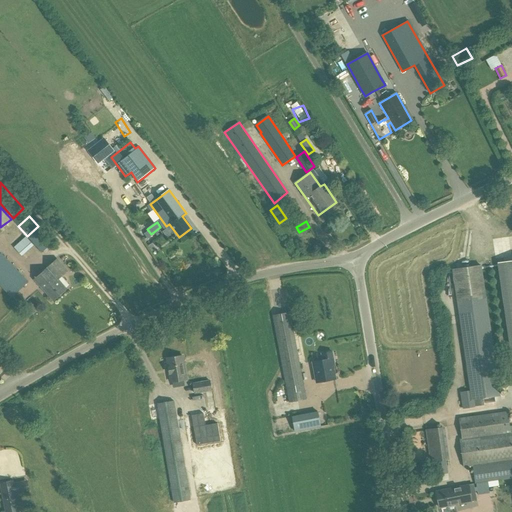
[(38,226),(27,236),(41,253),(53,243),(38,226)]
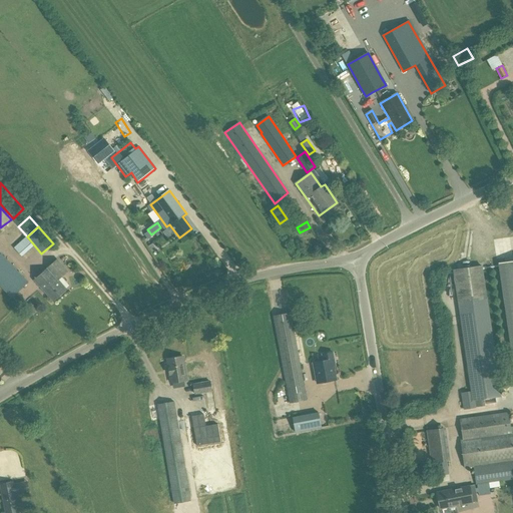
[(152,238),(158,246),(168,237),(162,229),(152,238)]
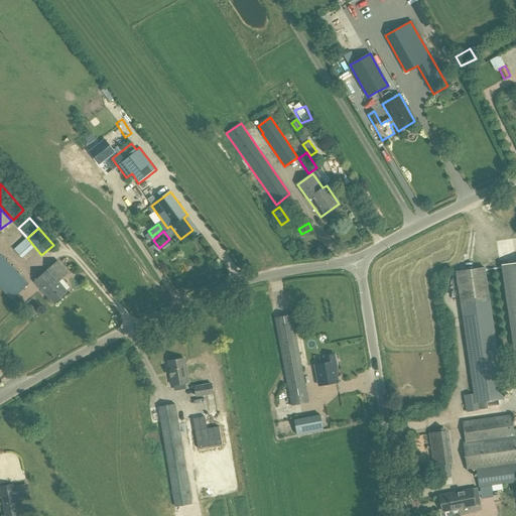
[(1,255),(0,255),(0,287),(11,300),(28,284),(1,255)]
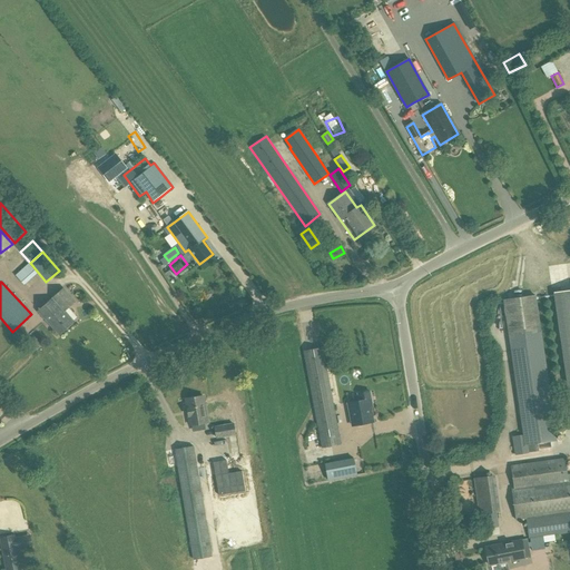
[(64,290),(38,312),(59,335),(74,323),(64,313),(75,303),(64,290)]
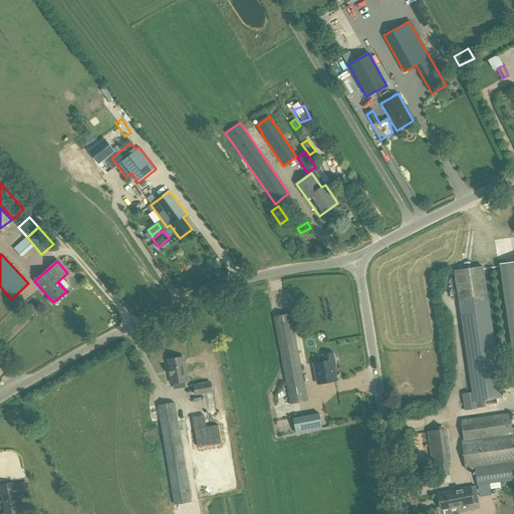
[(494,262),(495,269),(505,267),(504,261),(494,262)]
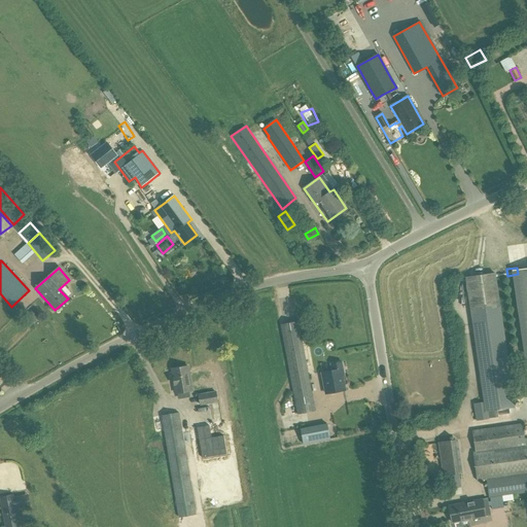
[(497,275),(471,278),(481,352),(475,353),(478,381),(486,380),(489,403),(479,405),(482,421),(516,417),(497,275)]
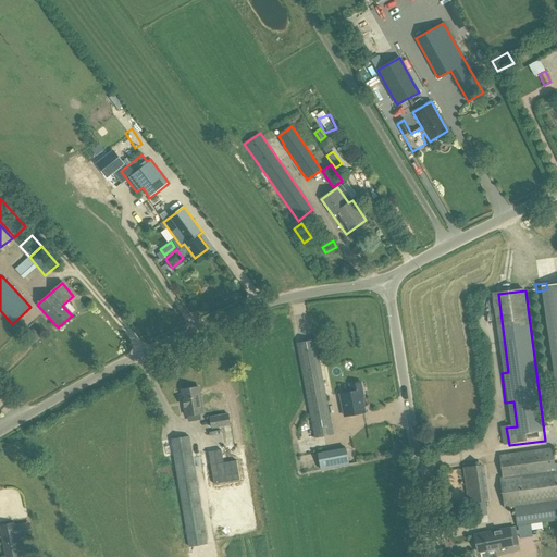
[(28,336),(35,343),(40,337),(35,331),(28,336)]
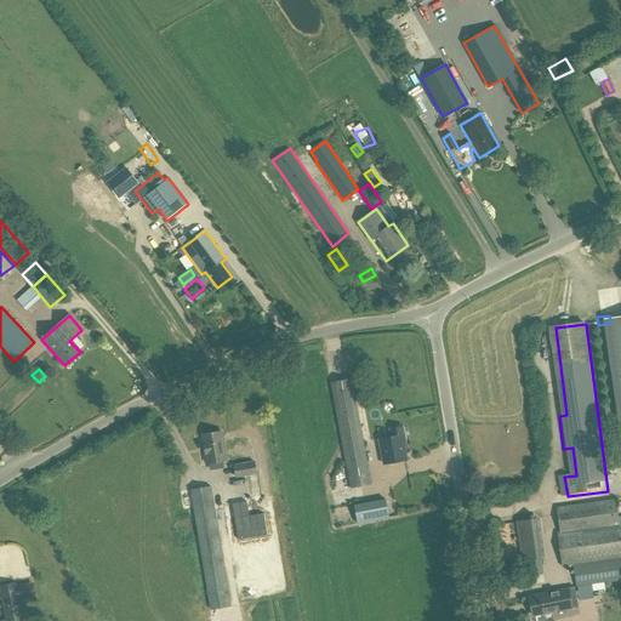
[(351,379),(331,382),(351,488),(371,484),(351,379)]
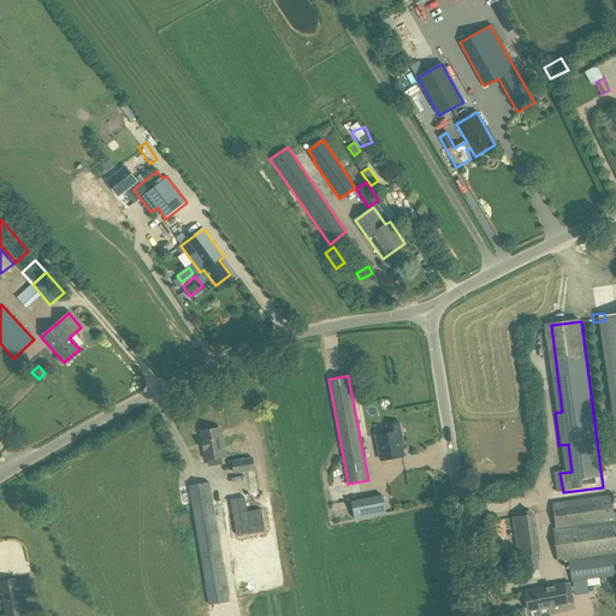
[(389,433),(377,436),(381,460),(404,456),(401,440),(403,439),(401,422),(388,425),(389,433)]
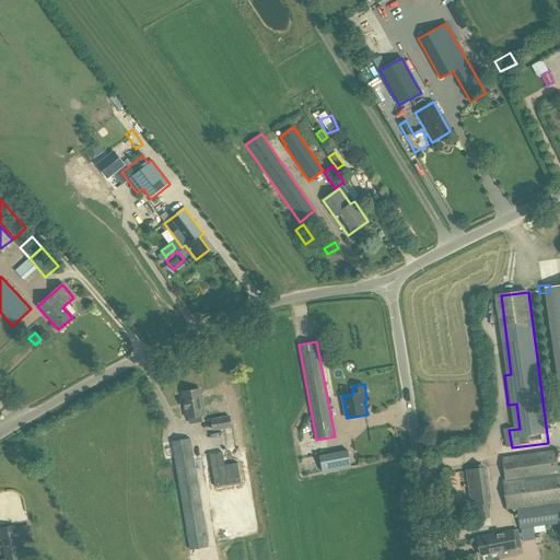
[(200,389),(182,393),(186,418),(205,415),(200,389)]
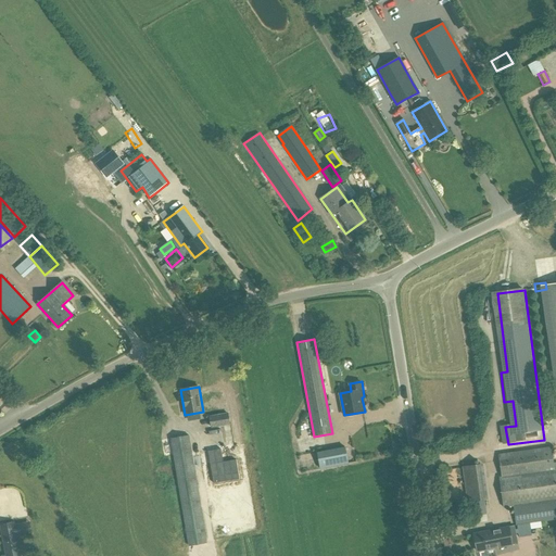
[(229,413),(210,416),(211,428),(230,425),(229,413)]
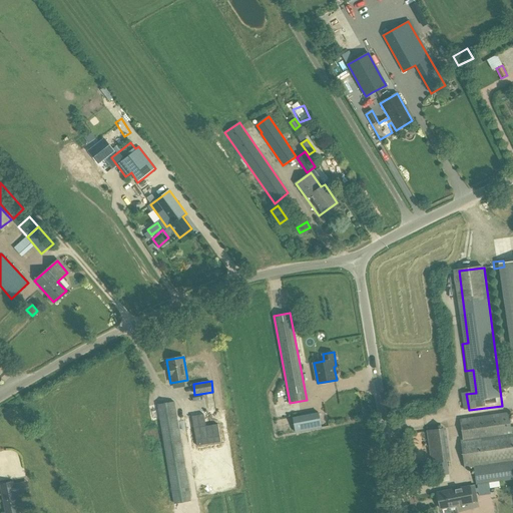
[(216,400),(223,397),(221,389),(214,392),(216,400)]
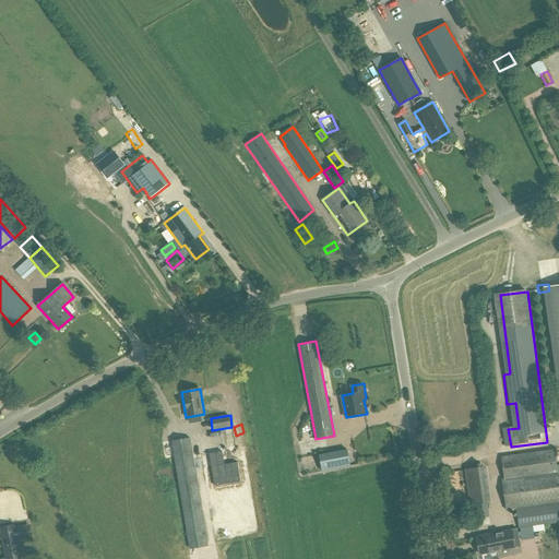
[(191,438),(171,440),(190,549),(209,546),(191,438)]
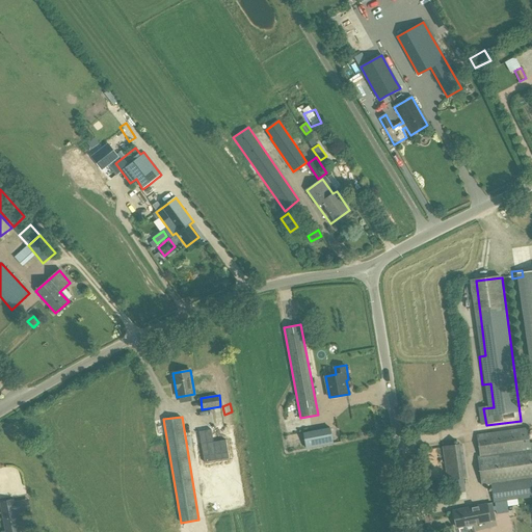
[(330,428),(303,433),(307,448),(333,444),(330,428)]
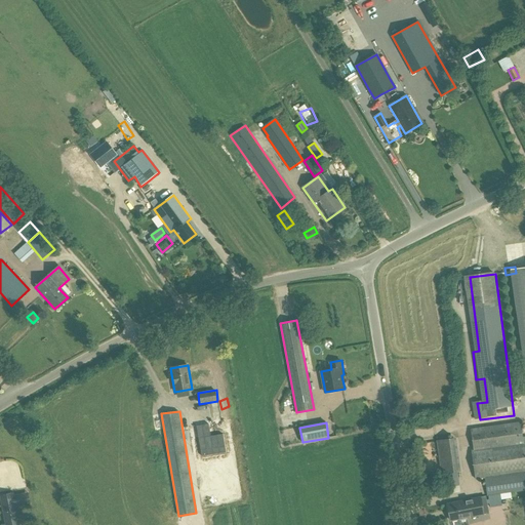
[(524,423),(477,429),(481,479),(490,478),(492,497),(500,496),(500,507),(507,506),(507,494),(524,492),(524,423)]
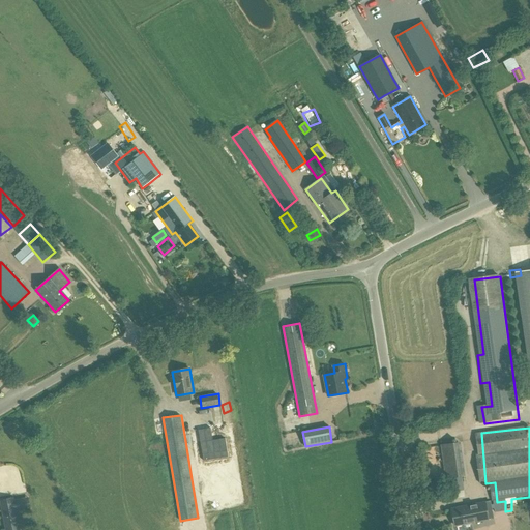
[(210,429),(198,431),(203,461),(228,457),(225,439),(212,441),(210,429)]
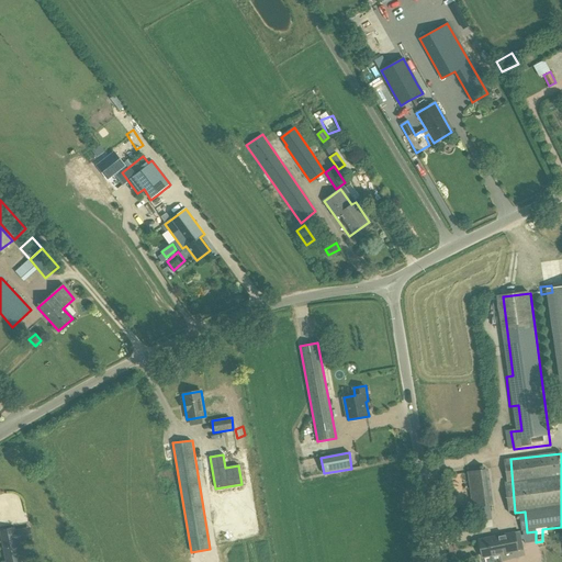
[(490,469),(469,472),(473,506),(495,504),(490,469)]
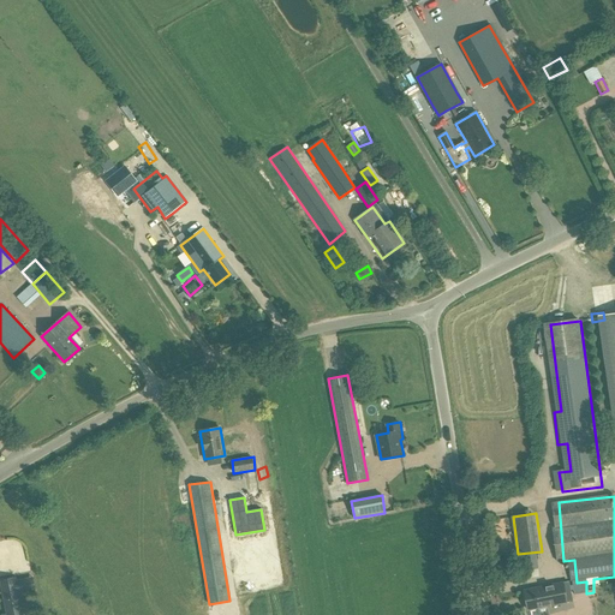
[(500,553),(511,551),(509,527),(499,527),(500,553)]
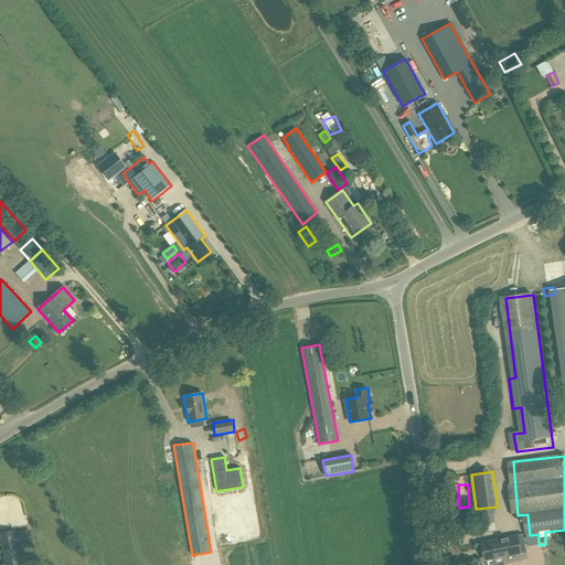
[(20,564),(14,531),(0,533),(6,564),(20,564)]
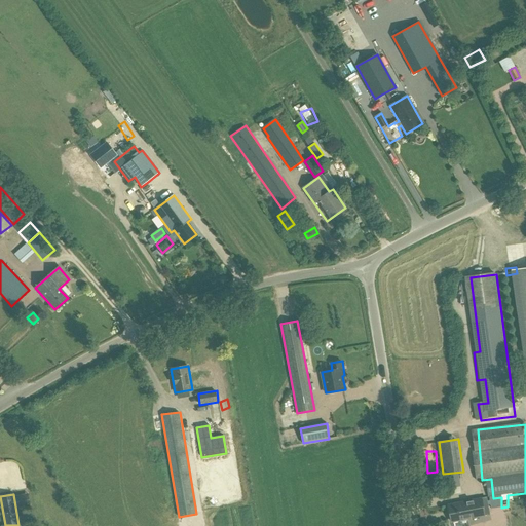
[(482,498),(448,504),(451,521),(485,515),(482,498)]
